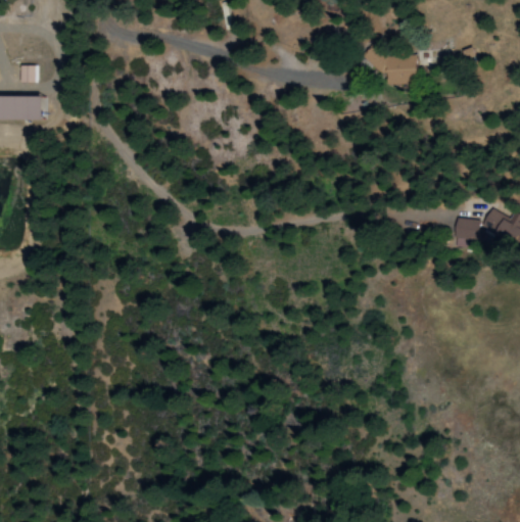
[(367,68),(387,67),(387,86),(417,85),(417,54),(367,55),(367,68)]
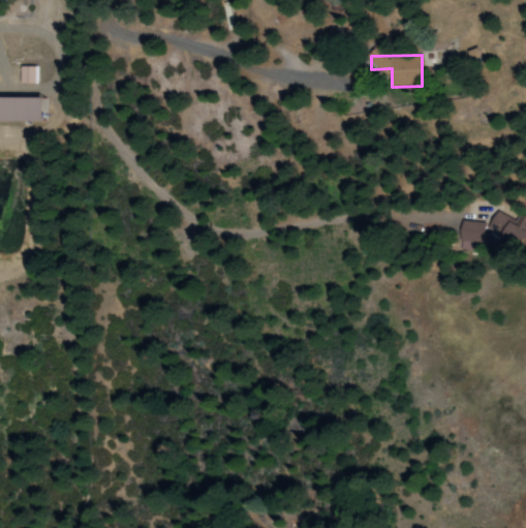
[(39,85),(39,67),(21,67),(21,85),(39,85)]
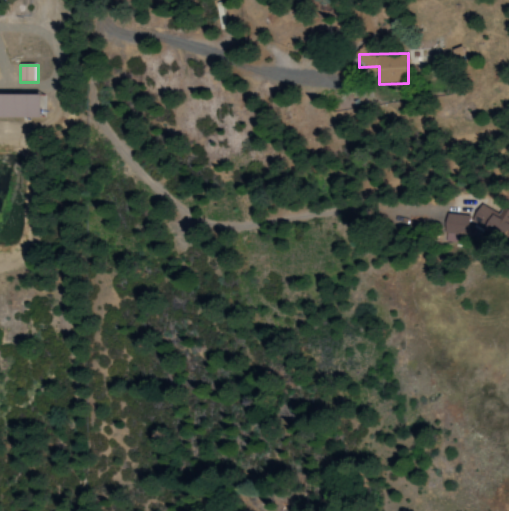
[(0,116),(41,118),(41,94),(0,93),(0,116)]
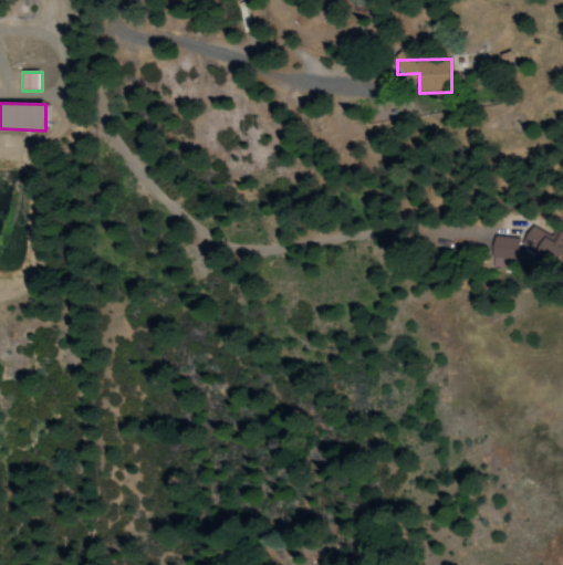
[(562,232),(558,230),(554,238),(532,228),(523,248),(562,265),(562,232)]
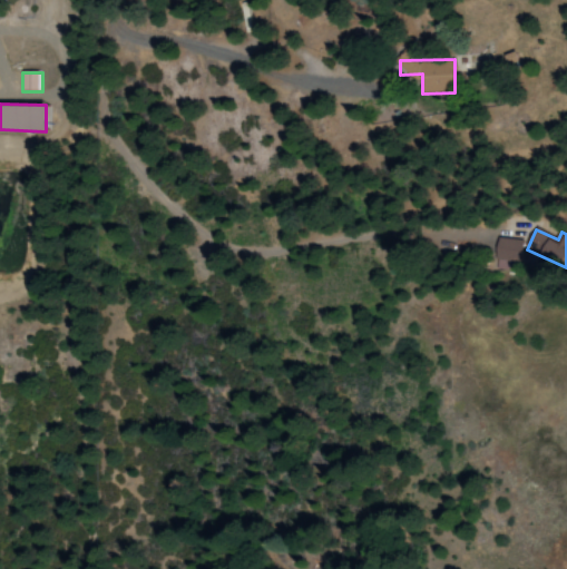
[(497,262),(522,263),(524,241),(498,239),(497,262)]
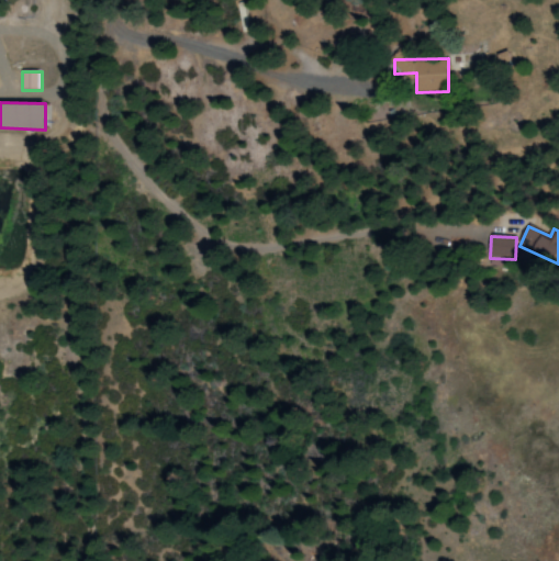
All buildings are outlined.
